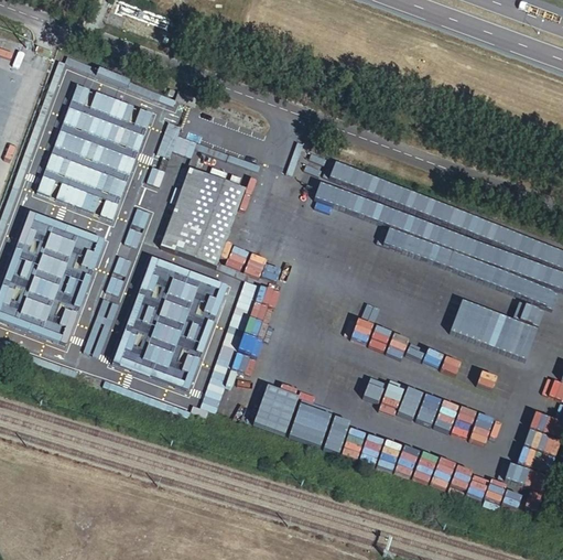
[(153,111),(78,85),(41,191),(112,219),(153,111)]
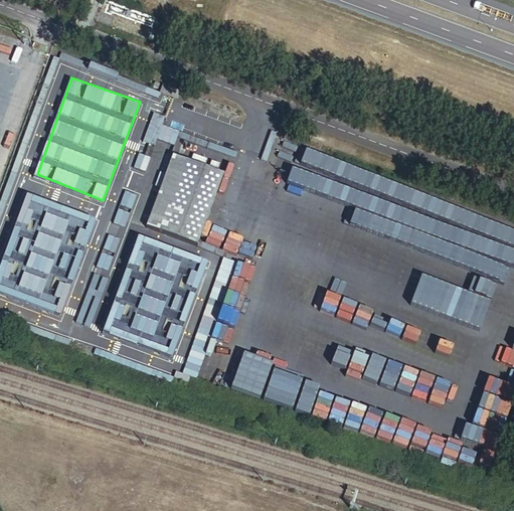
[(180,90),(163,82),(160,91),(177,98),(180,90)]
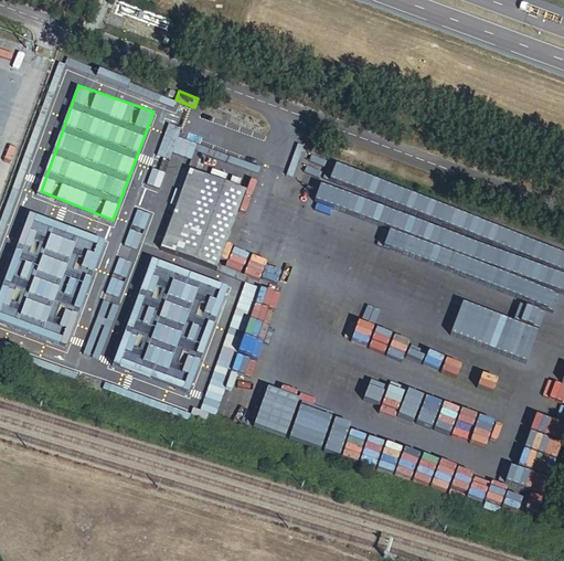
[(251,184),(172,157),(158,197),(169,200),(155,243),(222,266),(251,184)]
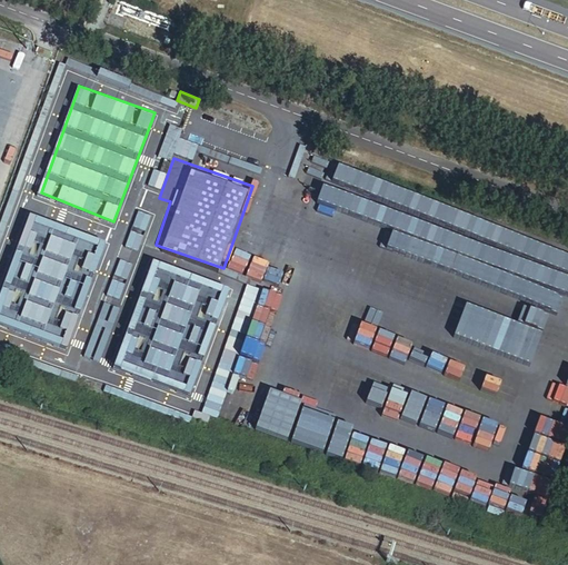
[(107,238),(29,209),(0,288),(0,320),(67,345),(107,238)]
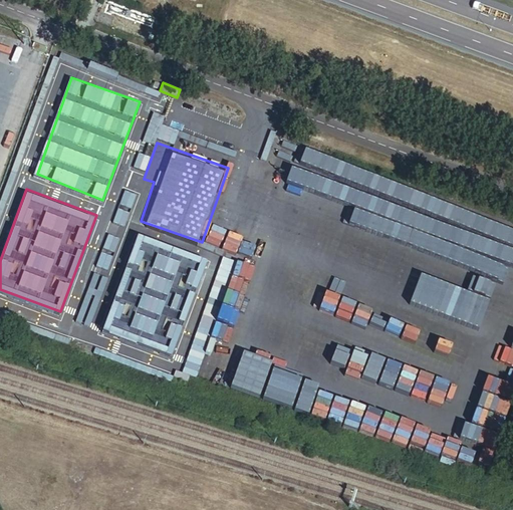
[(207,258),(139,233),(129,261),(197,286),(207,258)]
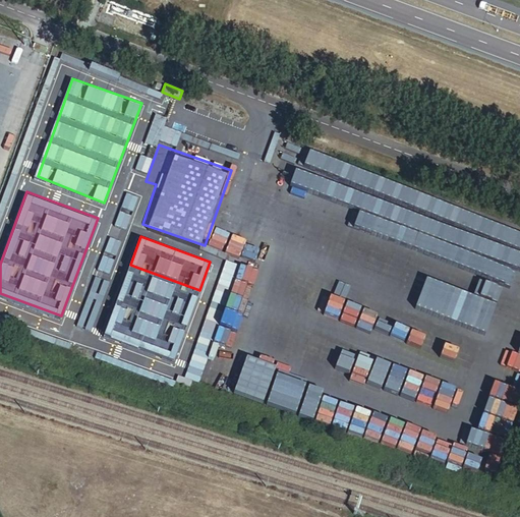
[(197,296),(127,271),(117,299),(186,325),(197,296)]
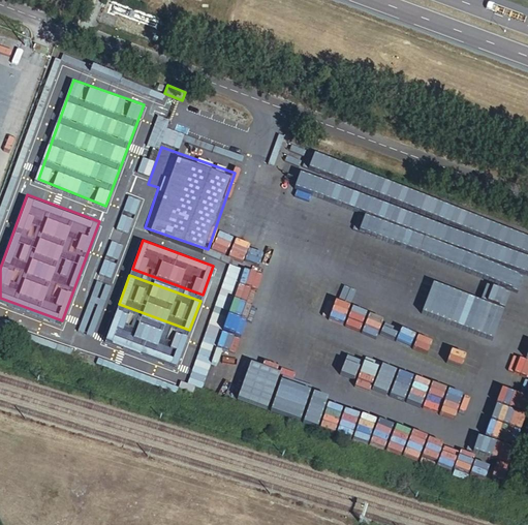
[(187,335),(117,309),(105,338),(177,364),(187,335)]
